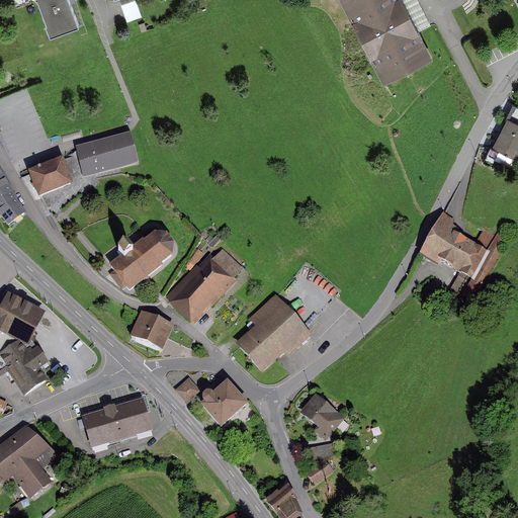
[(68,0),(5,0),(8,7),(26,0),(36,0),(49,31),(77,21),(68,0)]
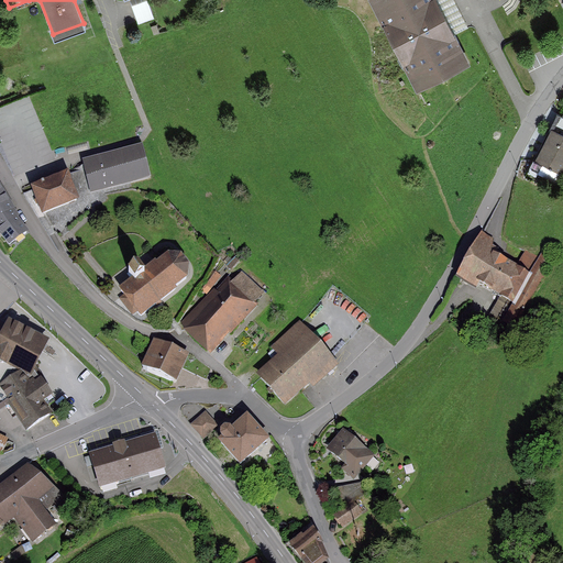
[(440,7),(437,0),(367,0),(416,92),(470,65),(440,7)]
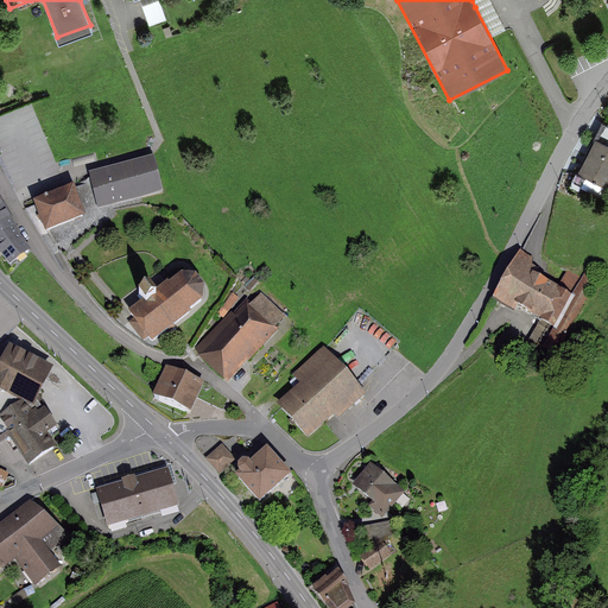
[(603,188),(607,190),(607,187),(607,127),(606,127),(599,143),(595,140),(577,176),(584,179),(580,189),(599,198),(603,188)]
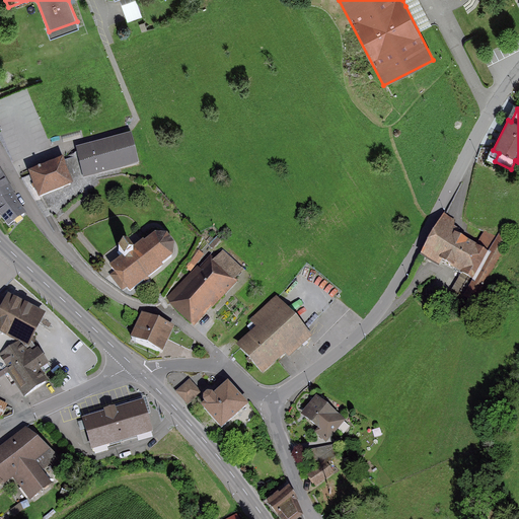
[(78,153),(28,170),(36,193),(70,181),(66,171),(82,166),(86,178),(136,161),(126,132),(77,148),(78,153)]
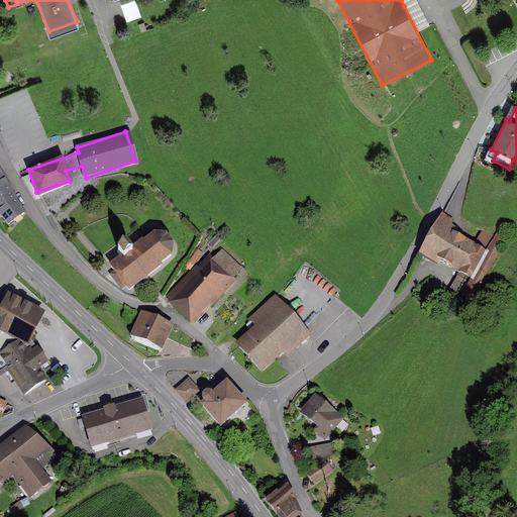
[(23,212),(0,177),(0,214),(6,223),(23,212)]
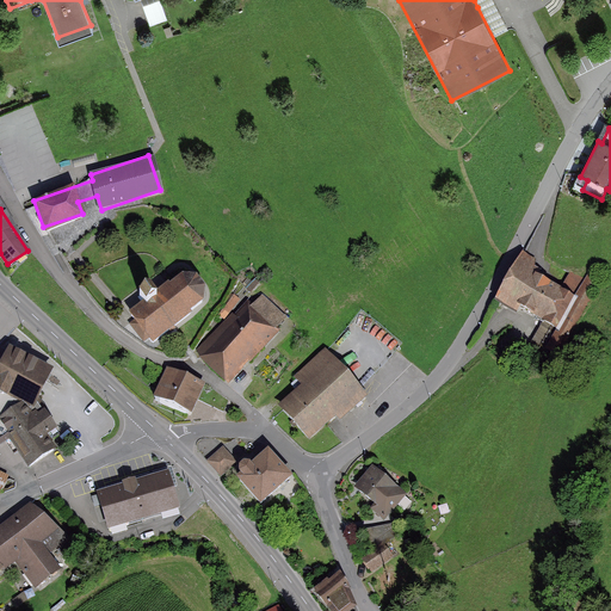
[(548,327),(530,356),(547,365),(596,283),(585,277),(581,283),(568,275),(560,288),(573,295),(568,302),(525,277),(532,264),(522,258),(498,297),(548,327)]
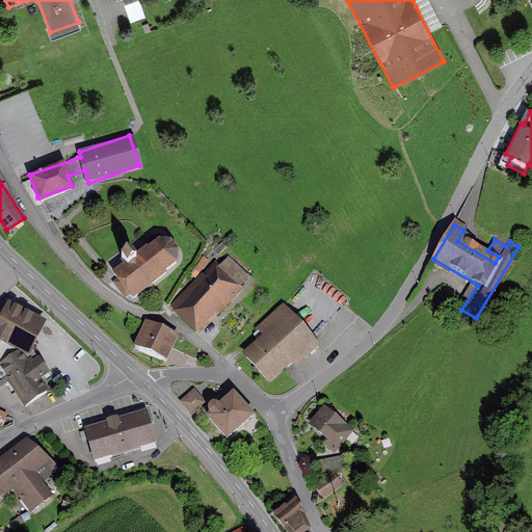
[(123,261),(112,271),(131,295),(171,263),(175,258),(176,251),(174,244),(170,240),(164,237),(157,238),(148,245),(144,243),(133,254),(127,246),(117,255),(123,261)]
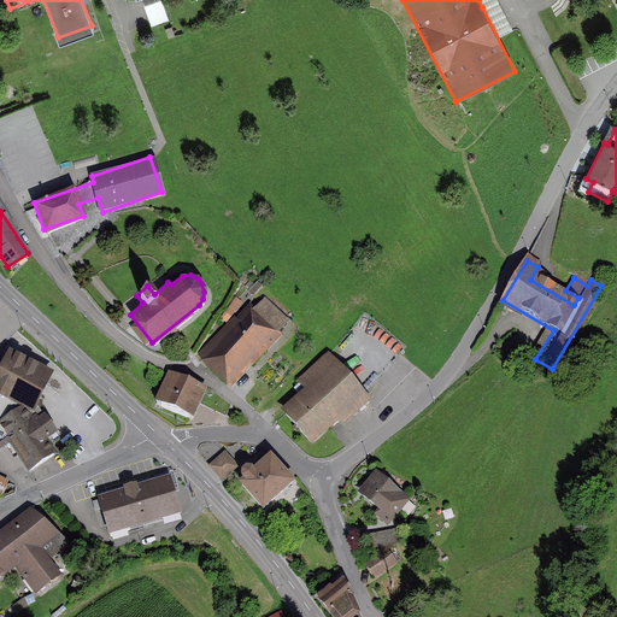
[(256,305),(201,357),(223,377),(245,357),(247,359),(280,329),(256,305)]
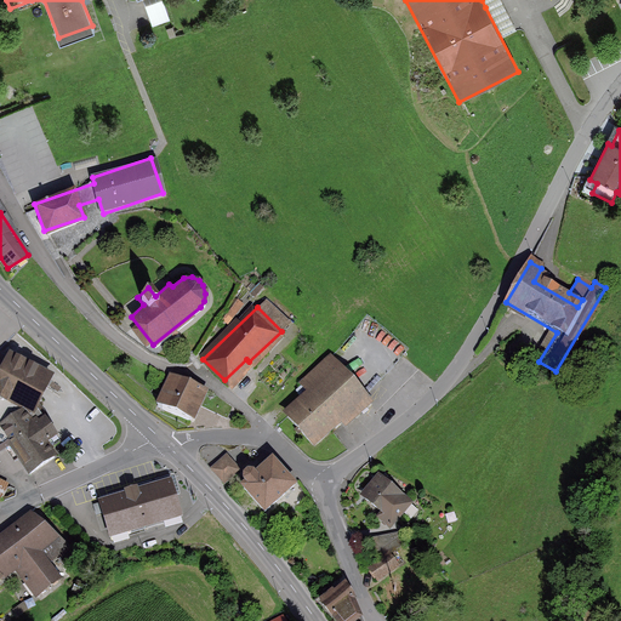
[(33,414),(39,403),(53,372),(10,349),(0,370),(0,451),(9,446),(10,439),(0,426),(0,425),(21,408),(33,414)]
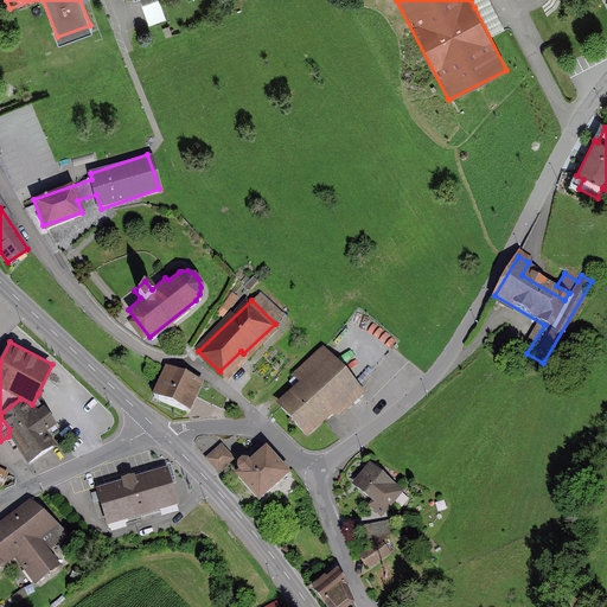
[(304,379),(279,404),(302,429),(330,403),(331,406),(353,384),(319,349),(295,371),(304,379)]
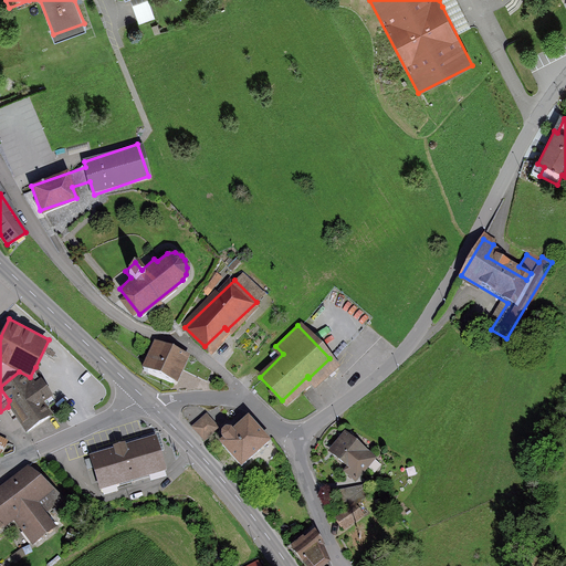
[(177,385),(190,356),(174,349),(155,341),(142,369),(177,385)]
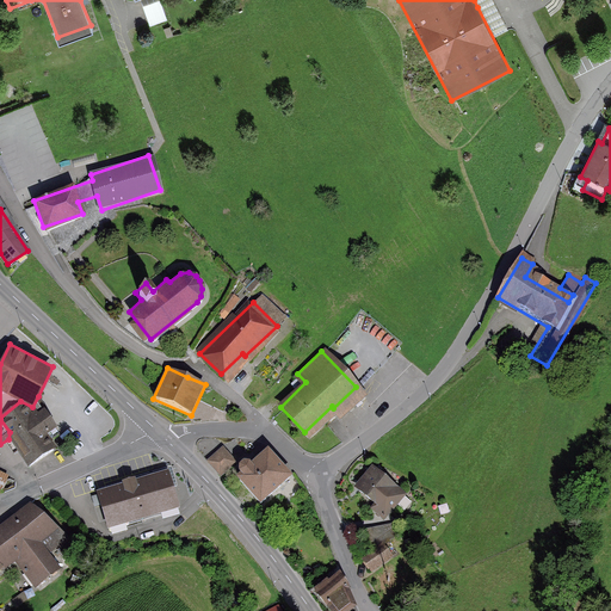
[(57,427),(38,396),(32,407),(20,401),(0,418),(0,419),(10,432),(8,439),(28,467),(56,446),(48,433),(57,427)]
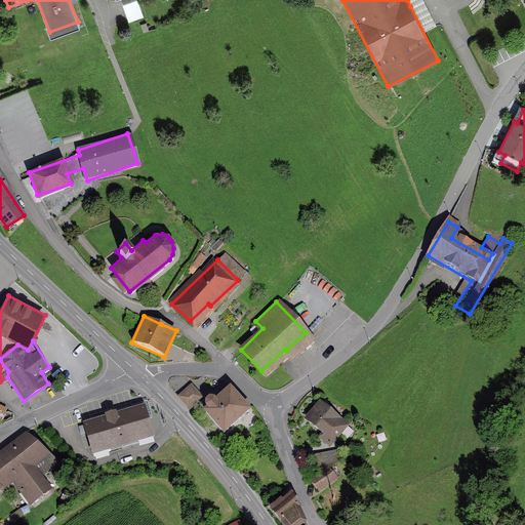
[(192,382),(177,396),(189,409),(204,396),(192,382)]
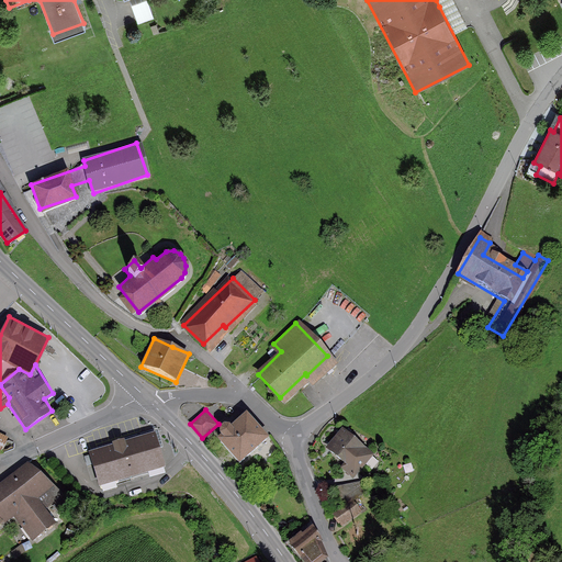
[(263,439),(244,418),(229,433),(225,428),(221,428),(218,431),(220,436),(215,440),(237,464),(263,439)]
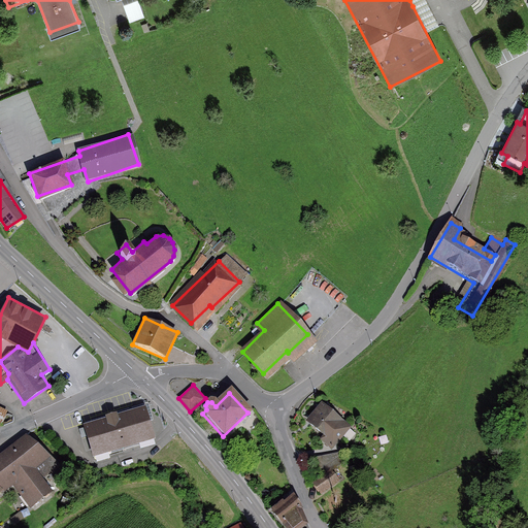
[(350,428),(352,426),(323,401),(306,419),(324,434),(320,438),(332,449),(343,435),(350,428)]
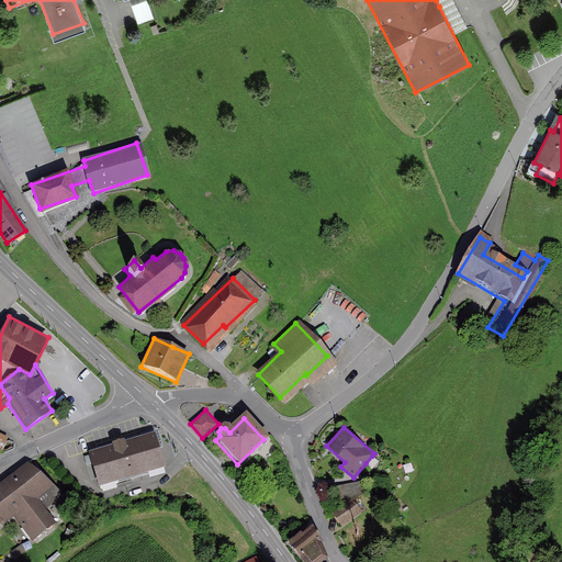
[(113,444),(89,451),(99,485),(164,467),(155,433),(125,440),(125,438),(112,441),(113,444)]
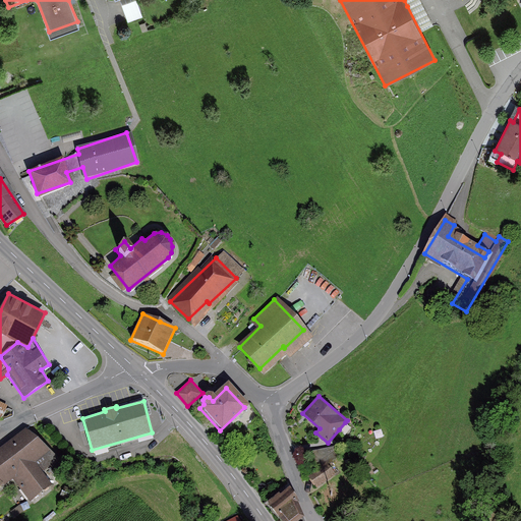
[(351,427),(345,422),(339,429),(345,436),(351,427)]
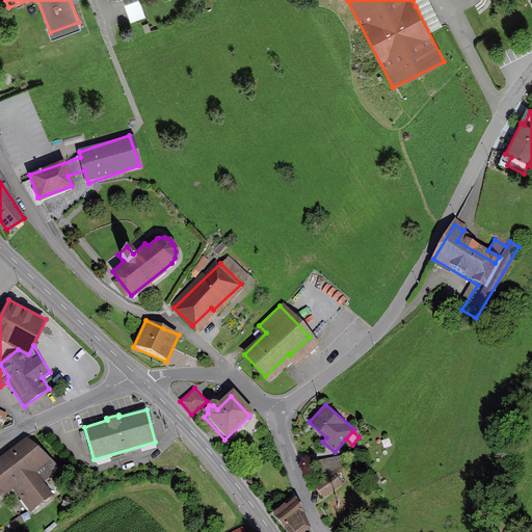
[(44,481),(60,467),(27,437),(0,456),(0,496),(3,494),(4,496),(15,488),(31,511),(53,494),(44,481)]
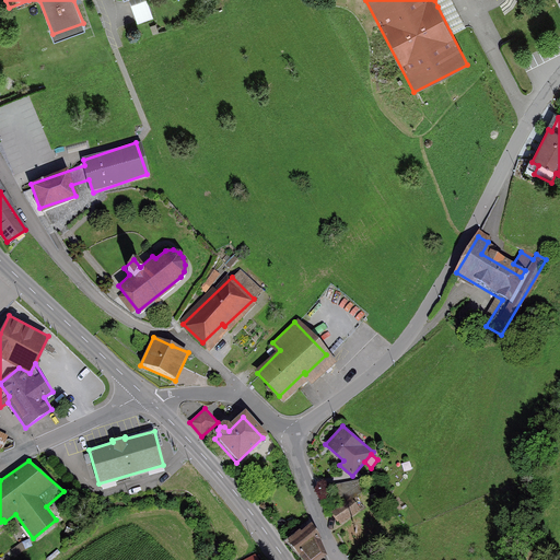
[(351,497),(353,499),(371,483),(366,478),(330,487),(343,502),(351,497)]
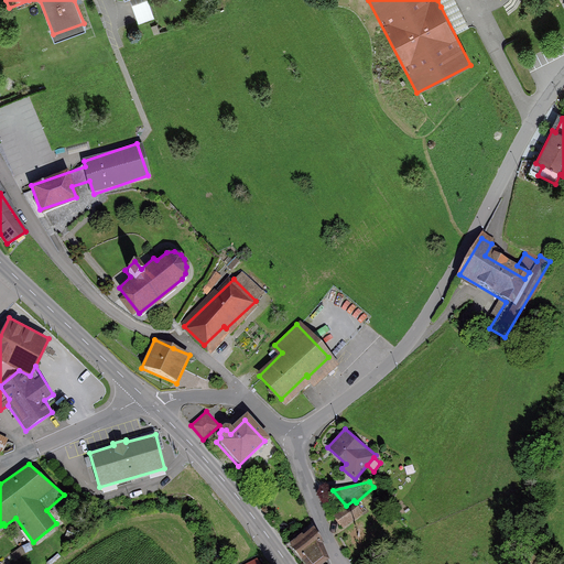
[(356,502),(354,500),(346,506),(335,514),(344,527),(362,512),(356,502)]
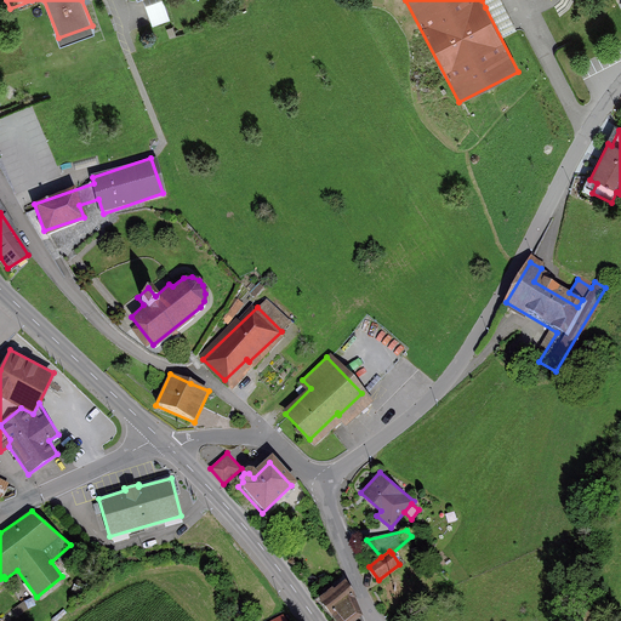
[(319,597),(337,620),(354,620),(363,614),(355,597),(358,594),(346,579),(336,588),(334,586),(319,597)]
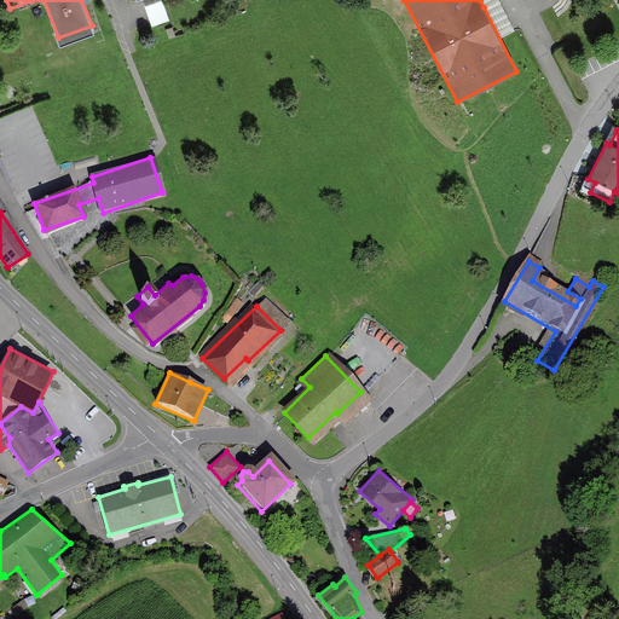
All buildings are outlined.
